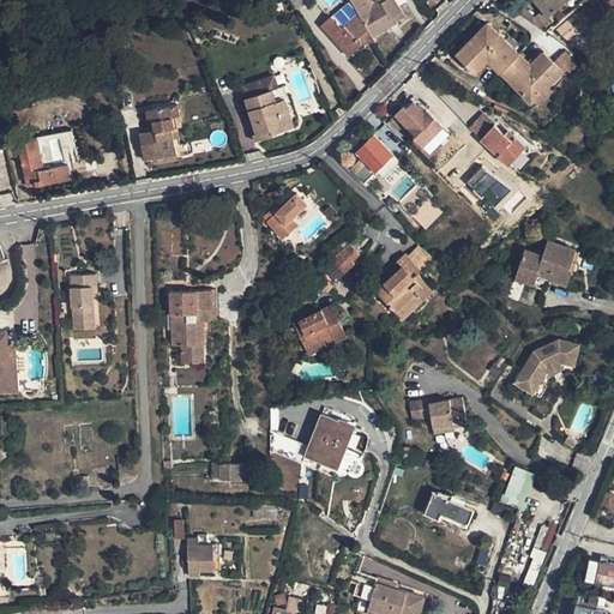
[(290,0),(296,11),(308,5),(305,0),(290,0)]
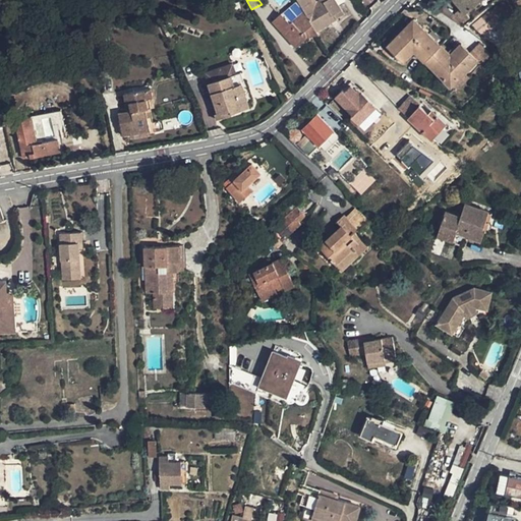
[(297,0),(281,14),(289,23),(304,10),(297,0)]
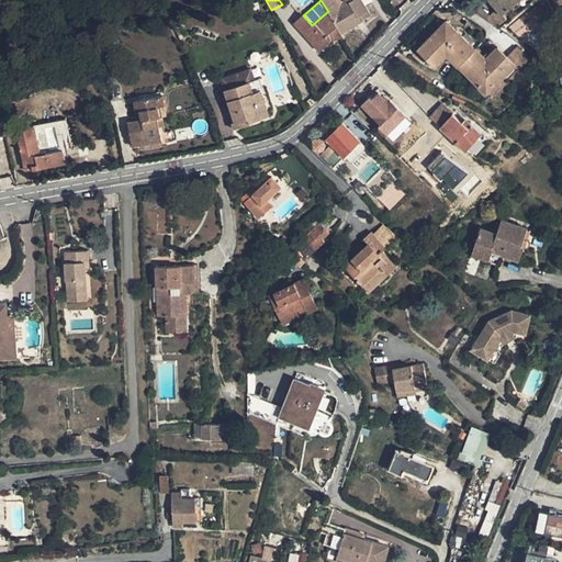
[(339,31),(340,33),(370,17),(360,0),(341,0),(340,1),(340,0),(321,0),(328,11),(339,31)]
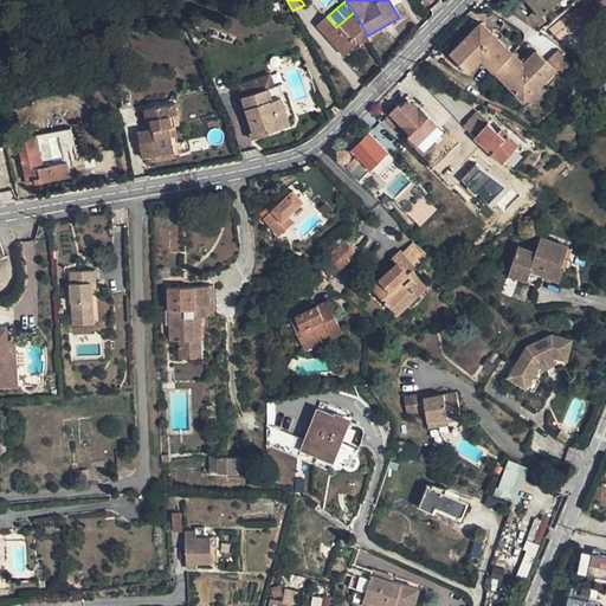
[(528,0),(536,10),(523,21),(536,30),(547,21),(542,15),(560,0),(528,0)]
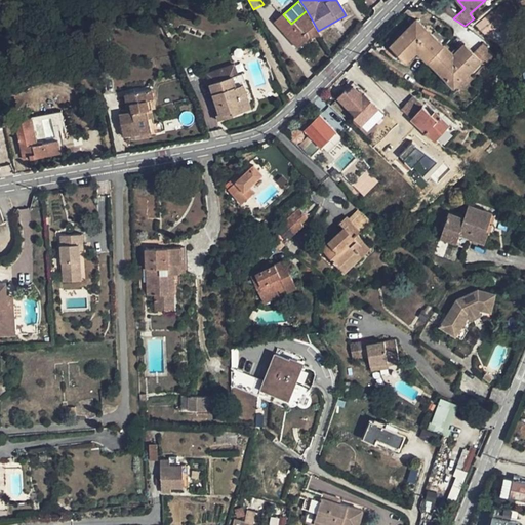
[(510,0),(508,0),(503,4),(511,16),(517,11),(510,0)]
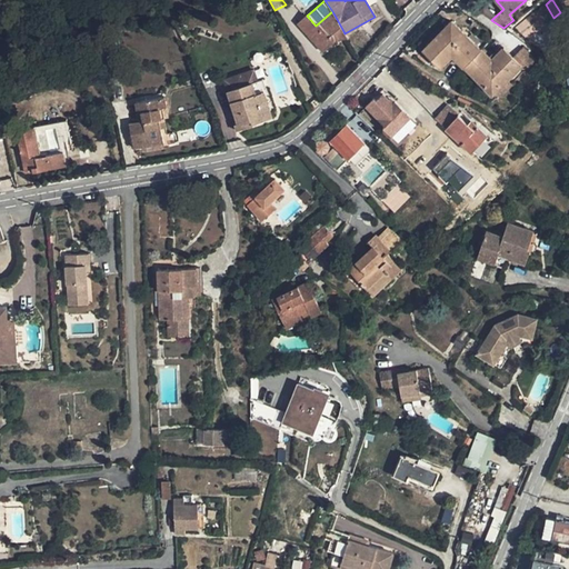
[(553,18),(546,5),(526,20),(533,32),(536,30),(536,31),(553,18)]
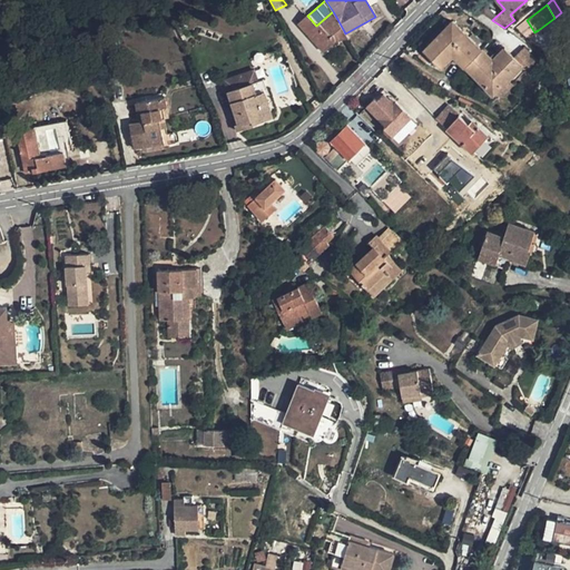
[(298,23),(323,51),(333,45),(334,42),(335,40),(334,37),(344,31),(333,11),(316,26),(307,16),(298,23)]
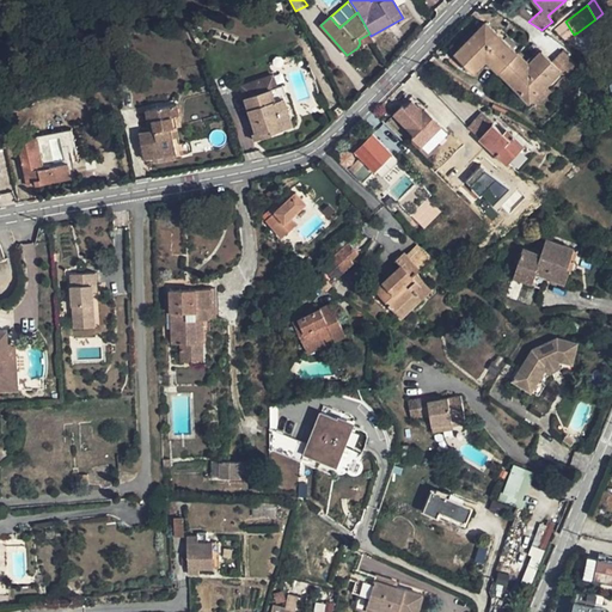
[(485,23),(456,55),(475,73),(487,61),(530,102),(561,71),(542,51),(530,63),(485,23)]
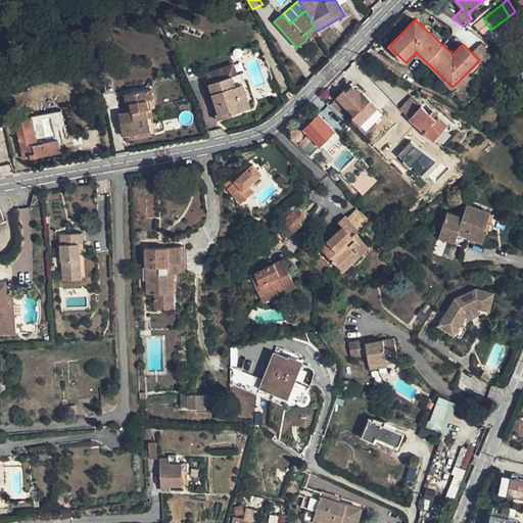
[(320,36),(317,31),(316,29),(306,34),(307,37),(306,39),(320,36)]
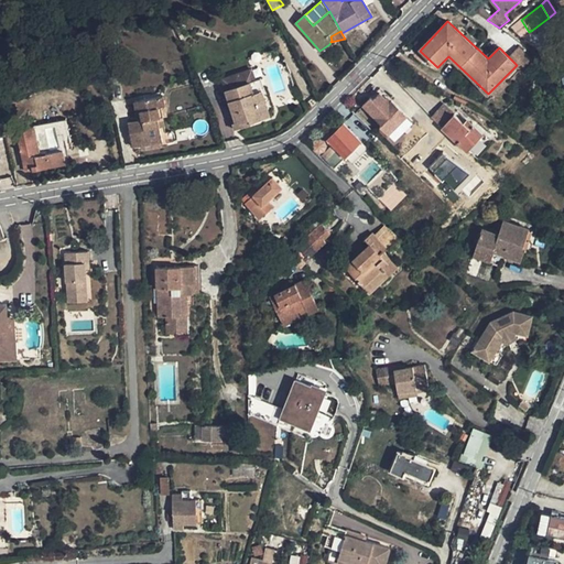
[(531,58),(519,47),(511,55),(523,67),(531,58)]
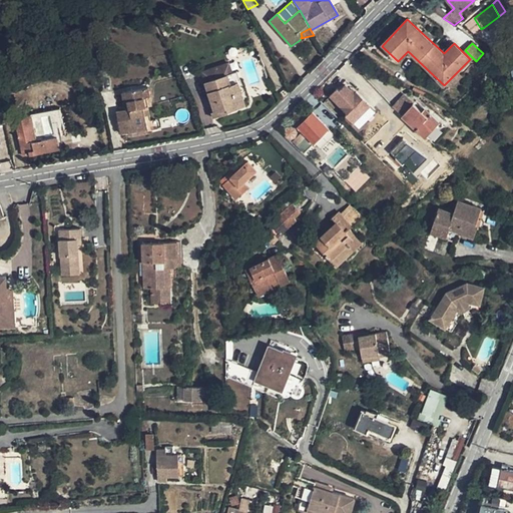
[(465,50),(463,52),(470,59),(472,57),(465,50)]
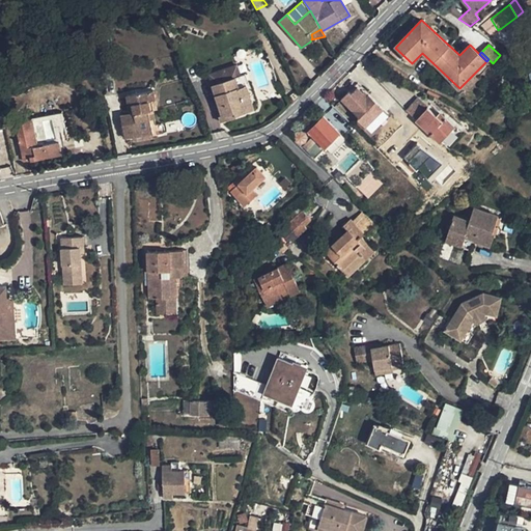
[(235,115),(254,109),(246,85),(249,85),(246,75),(241,76),(238,65),(210,75),(223,115),(218,116),(220,122),(236,117),(235,115)]
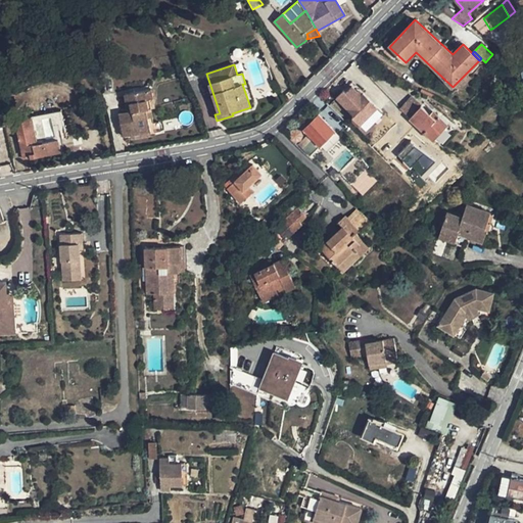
[(378,107),(354,83),(346,92),(344,90),(336,98),(354,115),(352,117),(361,125),(378,107)]
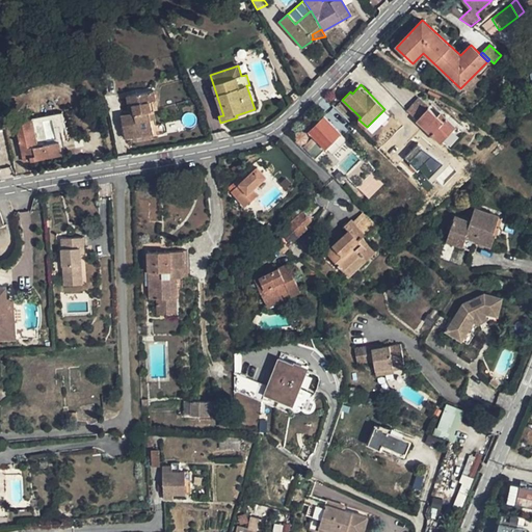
[(121,115),(125,138),(154,133),(151,120),(156,118),(154,110),(153,101),(156,101),(154,90),(127,96),(129,106),(133,105),(134,113),(130,114),(121,115)]
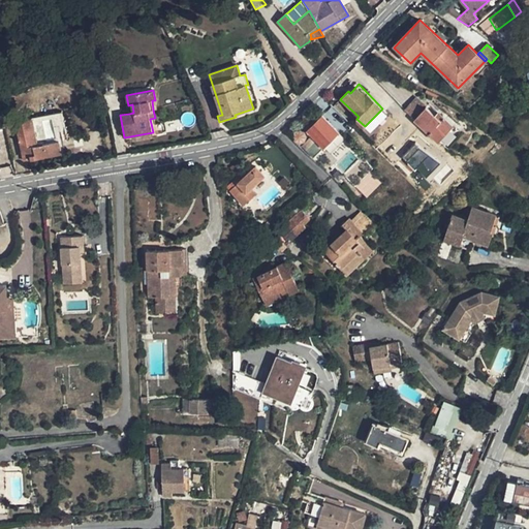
[(415,97),(413,100),(421,106),(423,103),(415,97)]
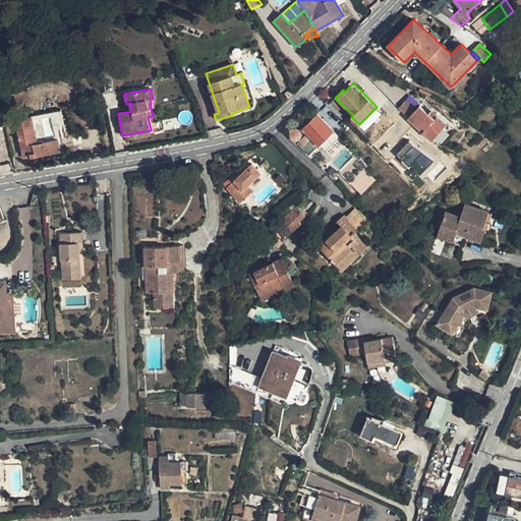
[(409,117),(408,118),(431,139),(447,122),(436,114),(432,117),(419,105),(417,107),(407,99),(398,108),(409,117)]
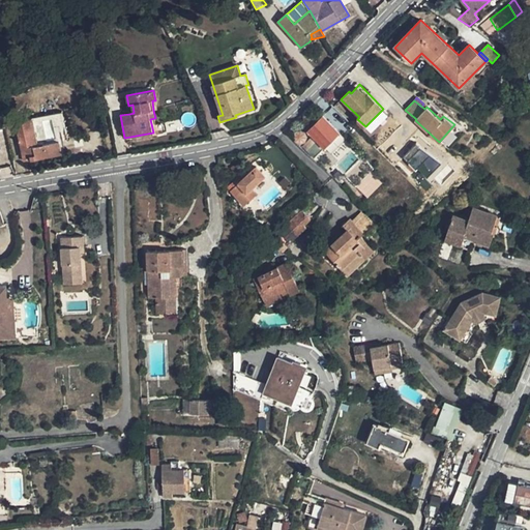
[(443,116),(430,104),(427,107),(440,119),(443,116)]
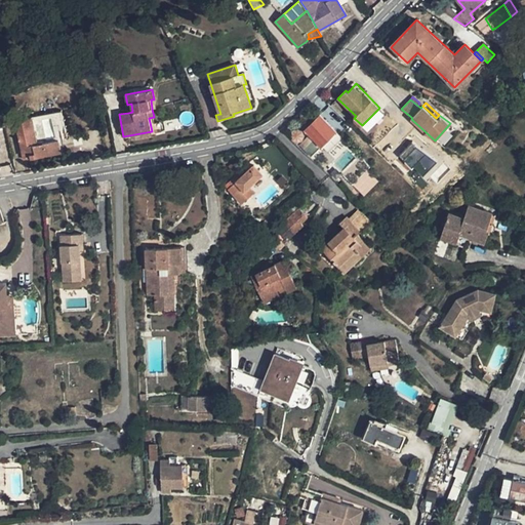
[(304,150),(311,158),(336,131),(320,115),(306,130),(314,139),(304,150)]
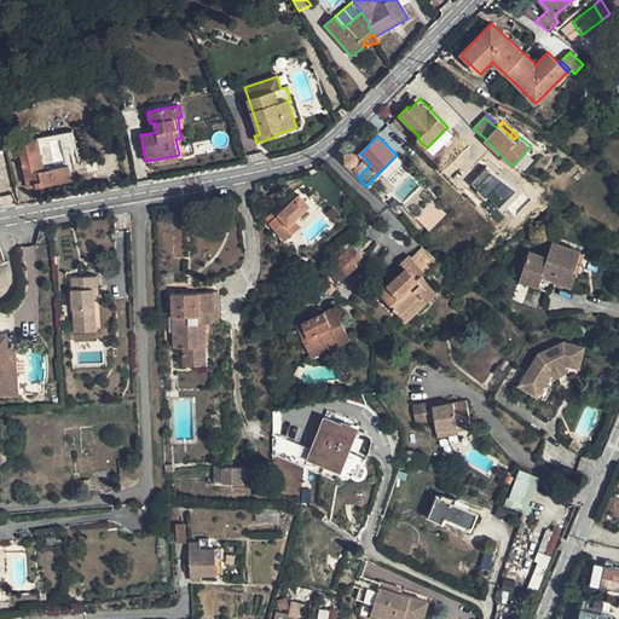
[(35,138),(17,143),(25,184),(35,181),(36,185),(68,178),(65,165),(42,171),(35,138)]
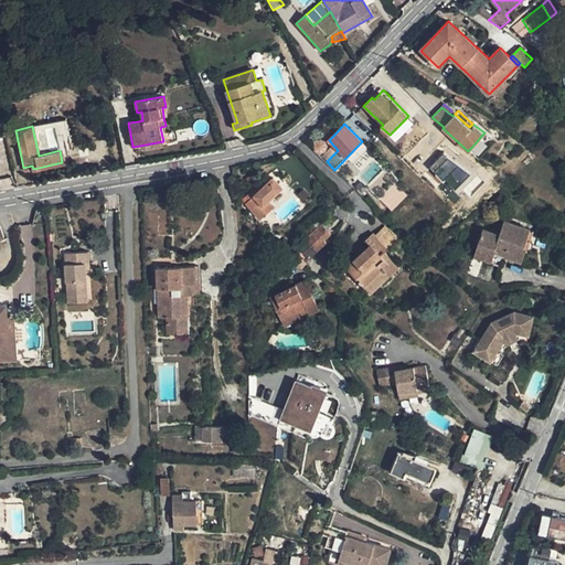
[(468,151),(472,155),(488,137),(484,132),(468,151)]
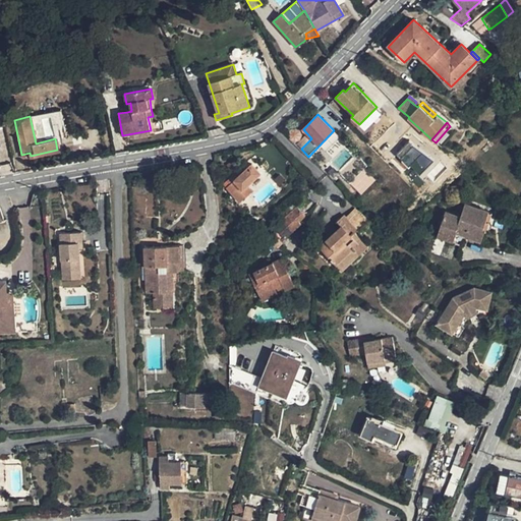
[(410,140),(396,155),(418,177),(432,163),(410,140)]
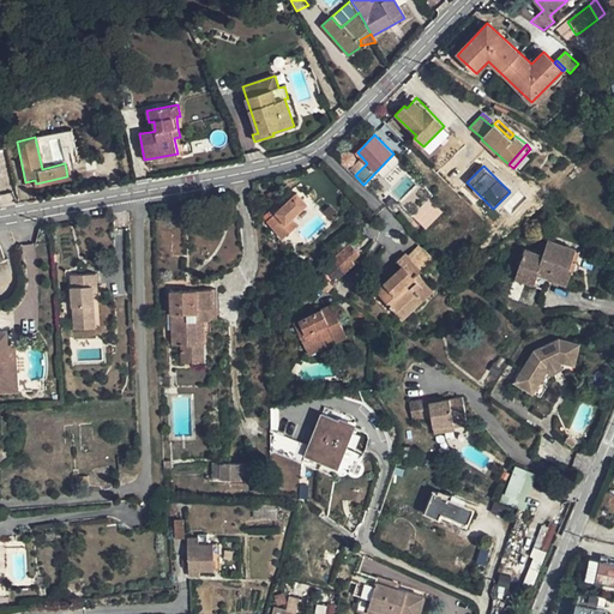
[(281,209),(277,205),(269,212),(272,217),(268,222),(283,239),(298,226),(292,218),(307,204),(298,193),(284,205),(281,209)]
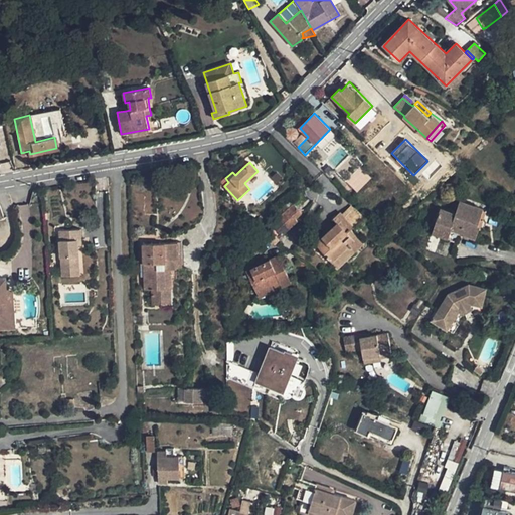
[(136,212),(151,212),(150,194),(136,195),(136,212)]
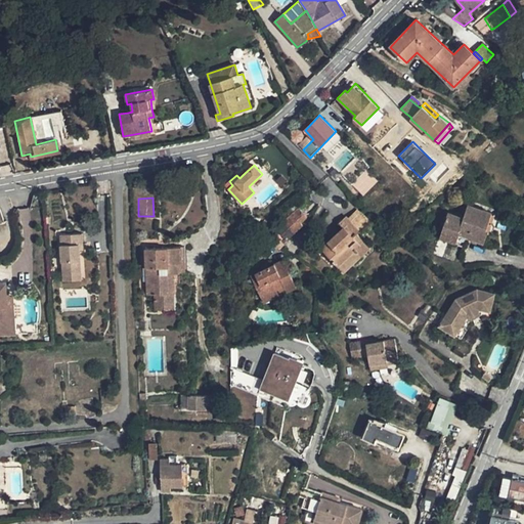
[(467,207),(463,218),(448,213),(442,231),(459,236),(460,233),(470,237),(484,243),(488,232),(485,231),(491,213),(483,210),(482,212),(467,207)]
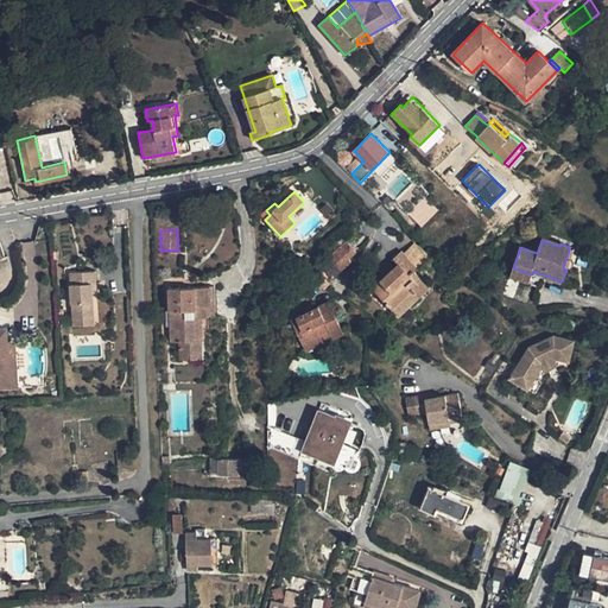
[(329,258),(322,267),(324,270),(333,279),(341,271),(352,261),(349,259),(356,252),(347,242),(329,258)]
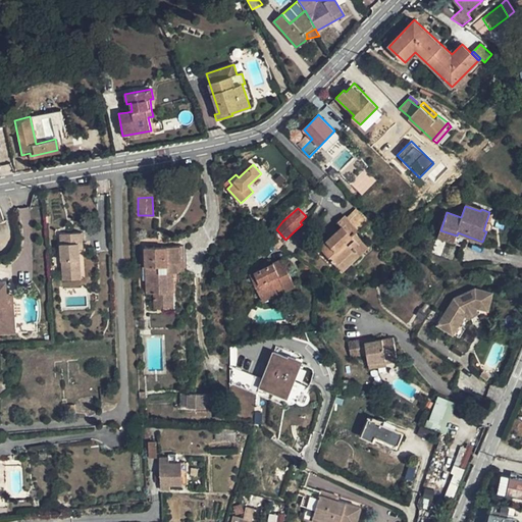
[(356,209),(347,217),(359,230),(369,219),(356,209)]
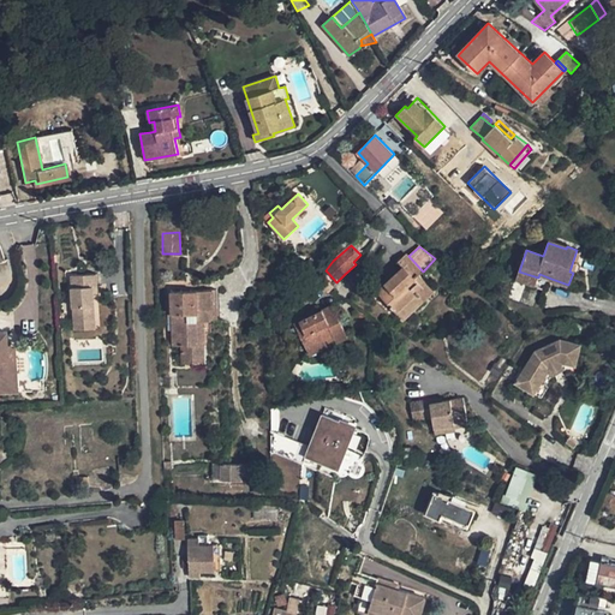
[(574,273),(581,251),(577,250),(569,272),(573,273),(574,273)]
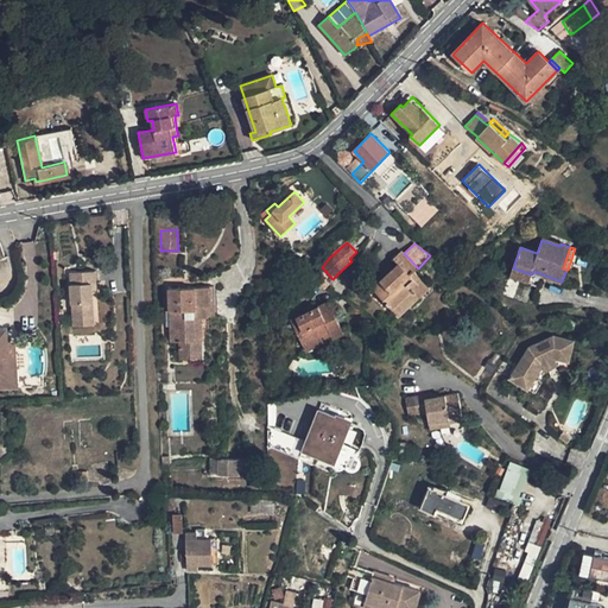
[(418,268),(401,251),(393,259),(398,265),(374,287),(399,316),(429,287),(415,272),(418,268)]
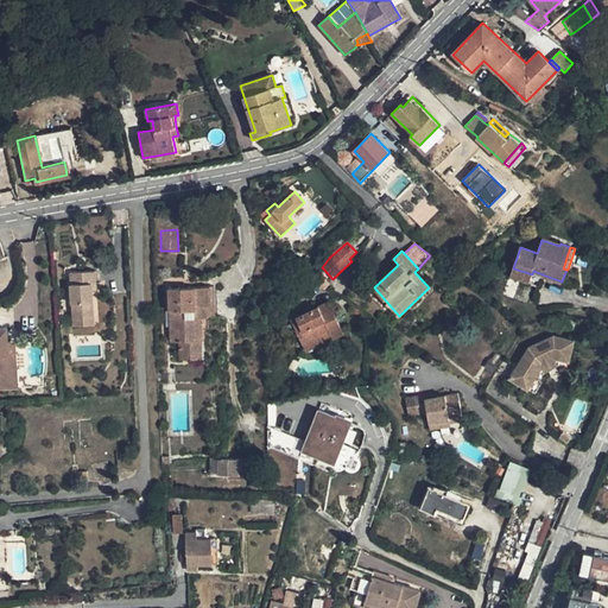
[(532,274),(513,268),(511,276),(542,286),(545,276),(533,271),(532,274)]
